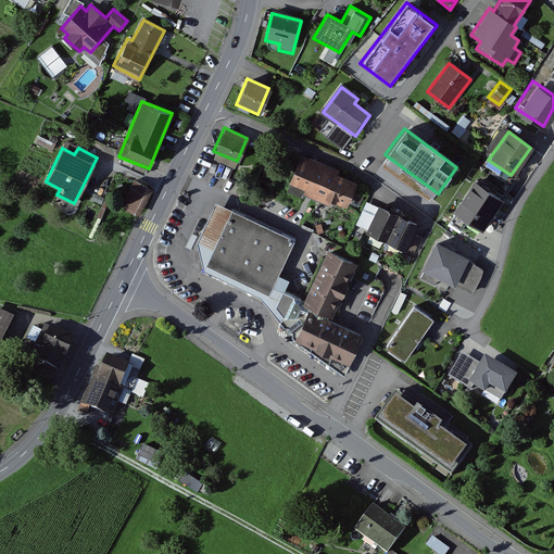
[(339,175),(302,159),(291,185),(347,210),(356,187),(338,179),(339,175)]
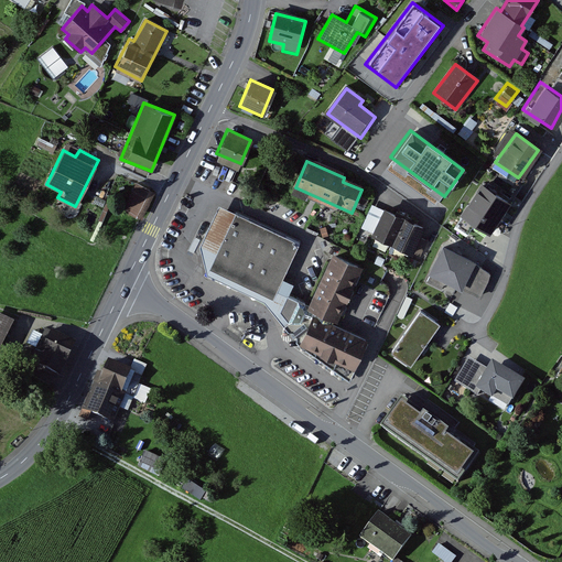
[(155,192),(138,183),(126,208),(142,217),(155,192)]
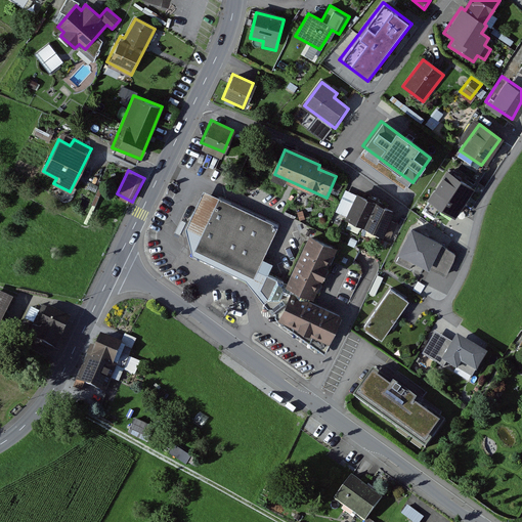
[(453,219),(473,189),(445,171),(425,200),(453,219)]
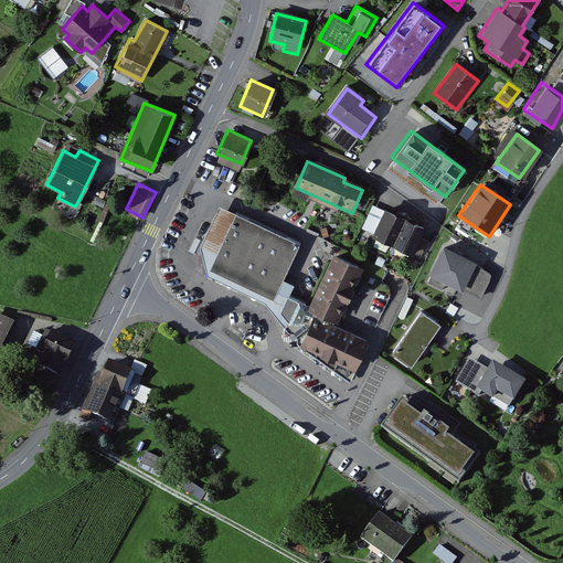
[(265,305),(298,342),(296,347),(357,375),(370,344),(339,331),(365,273),(336,259),(312,310),(279,295),(303,246),(220,208),(202,245),(209,278),(265,305)]
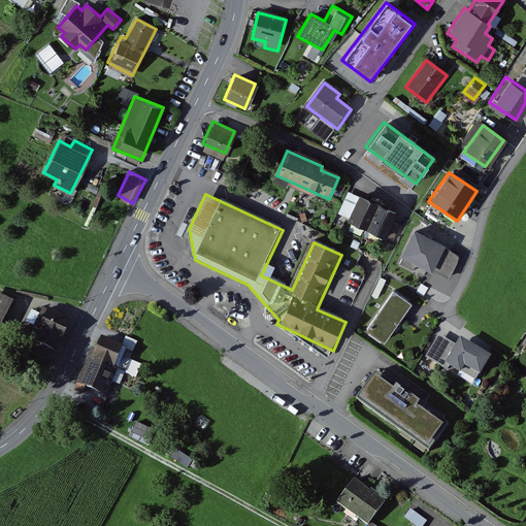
[(395,214),(358,198),(348,224),(385,239),(395,214)]
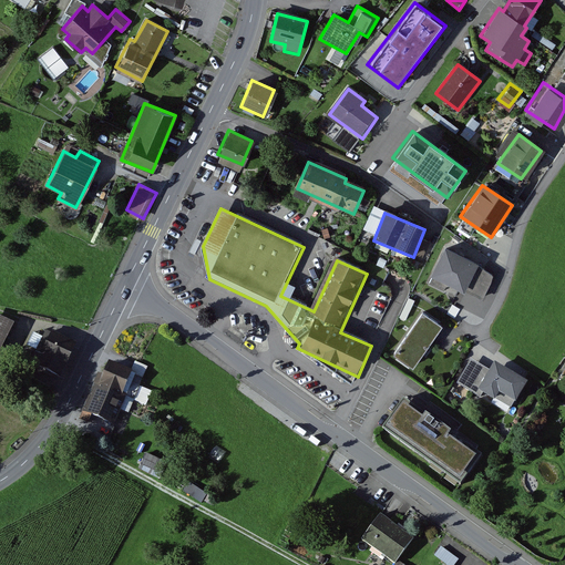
[(478,265),(442,247),(428,276),(463,295),(478,265)]
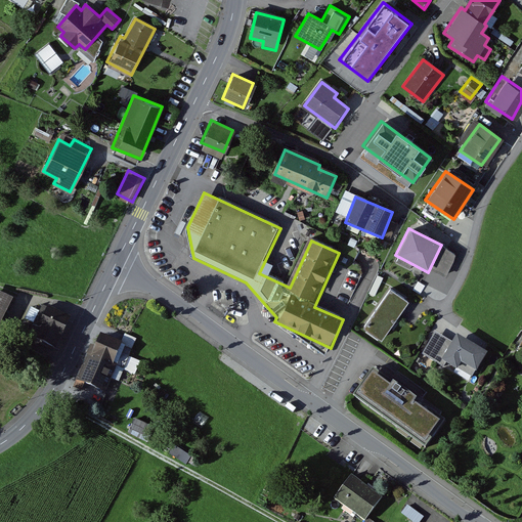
[(406,302),(388,290),(361,329),(381,342),(406,302)]
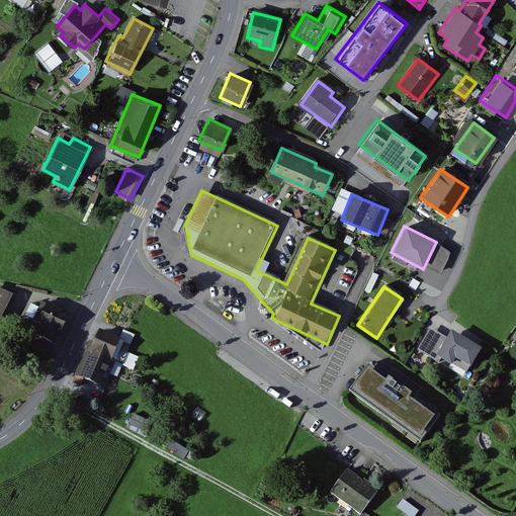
[(0,335),(18,303),(0,292),(0,335)]
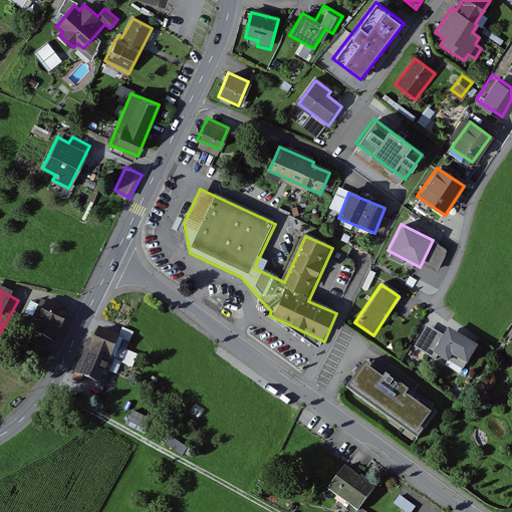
[(64,316),(38,303),(24,330),(32,334),(30,337),(48,346),(64,316)]
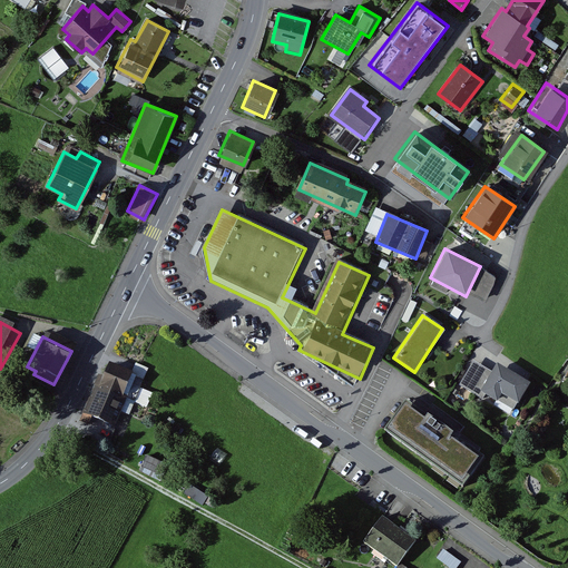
[(529,389),(495,368),(491,374),(473,364),(459,389),(483,403),(485,400),(497,408),(499,404),(515,413),(529,389)]
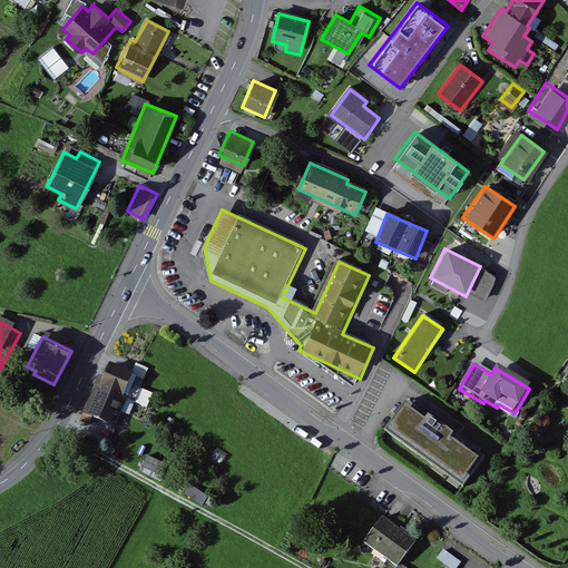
[(138,375),(114,366),(106,390),(98,387),(87,415),(118,428),(138,375)]
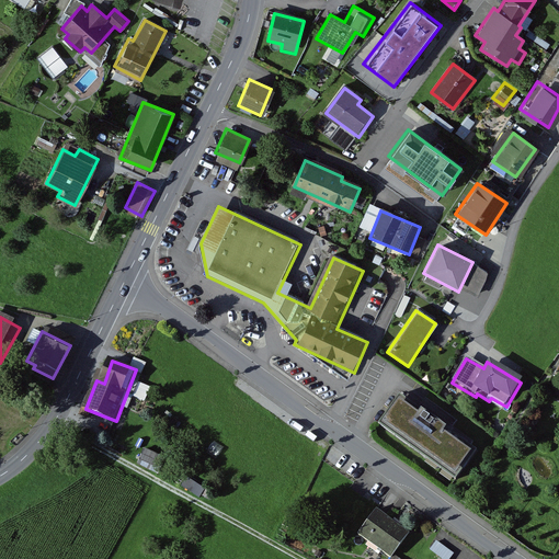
[(480,453),(400,392),(375,426),(454,487),(480,453)]
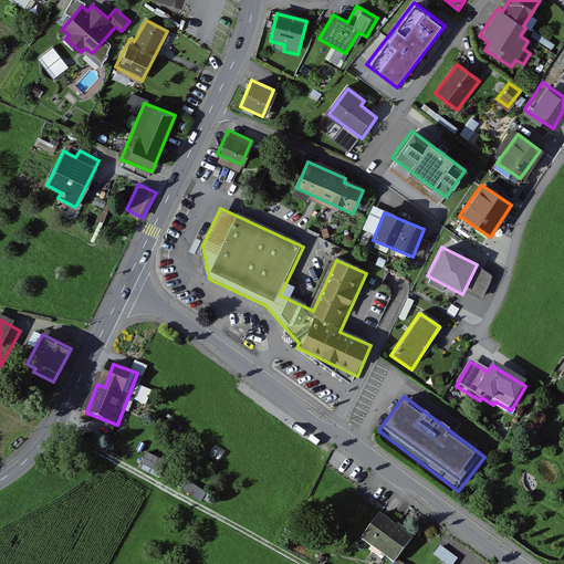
[(157,473),(164,458),(144,449),(137,465),(157,473)]
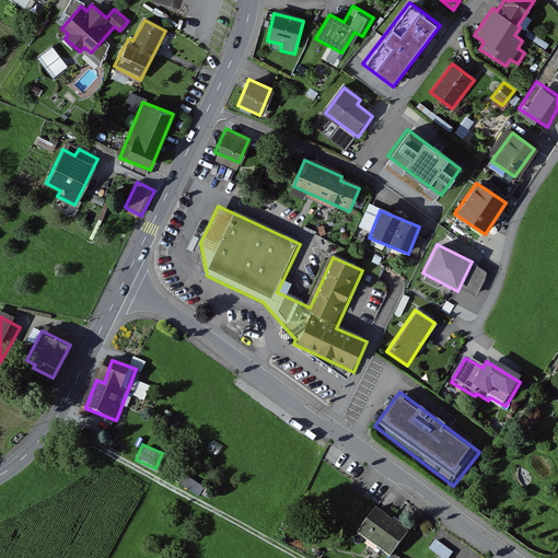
[(184,471),(177,479),(198,492),(204,484),(184,471)]
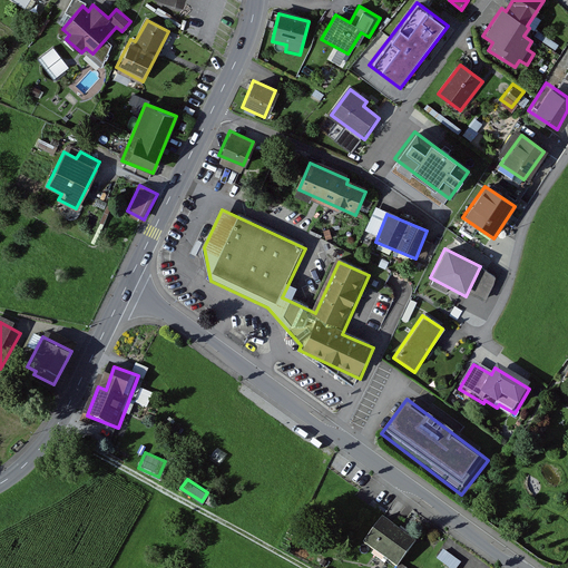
[(414,544),(381,519),(362,545),(392,567),(397,567),(414,544)]
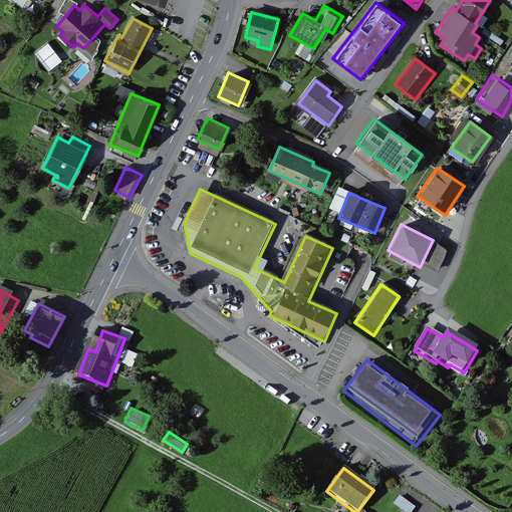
[(409,511),(415,503),(399,492),(394,500),(409,511)]
